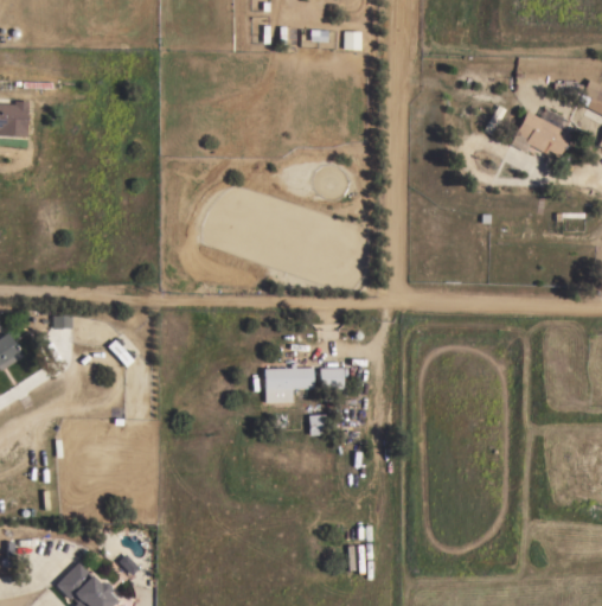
[(363,51),(363,33),(344,32),(344,51),(363,51)]
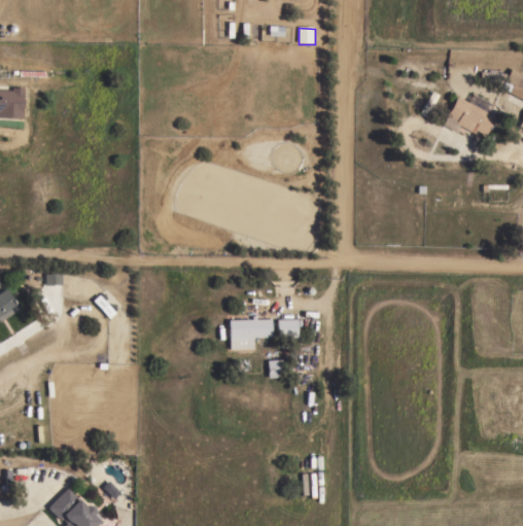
[(504,89),(508,82),(507,82),(514,69),(522,73),(522,100),(511,93),(512,93),(504,89)]
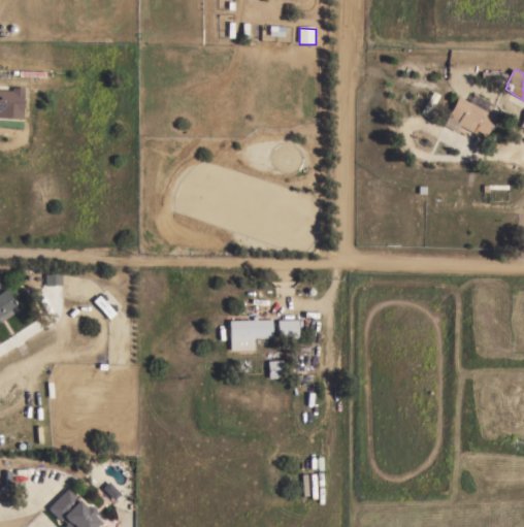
[(491,73),(491,70),(499,71),(499,73),(510,74),(509,79),(508,79),(508,83),(508,84),(495,83),(495,84),(484,83),(484,80),(483,80),(484,72),(491,73)]
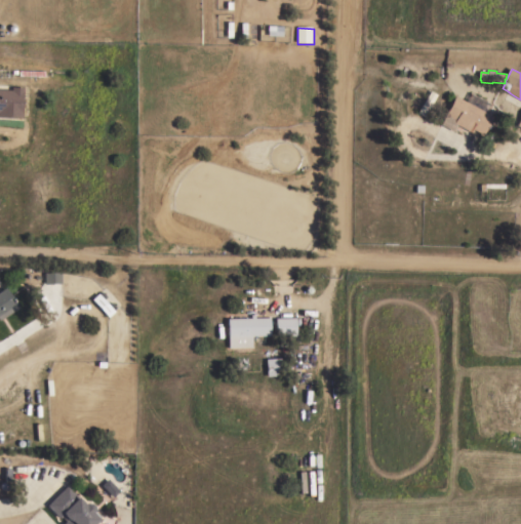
[(0,89),(13,90),(13,88),(26,88),(26,93),(25,93),(24,113),(25,113),(25,118),(0,117),(0,89)]
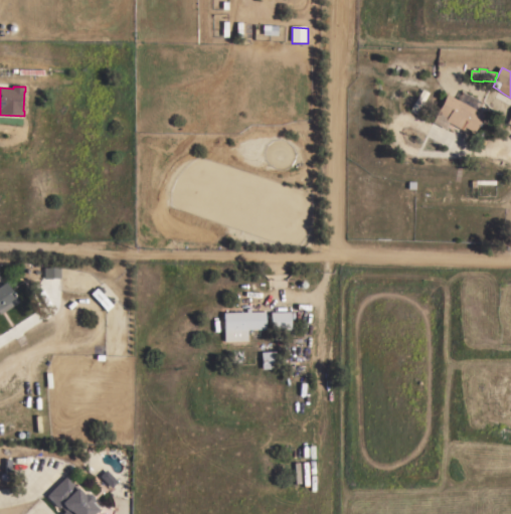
[(424,90),(431,94),(418,115),(411,111),(424,90)]
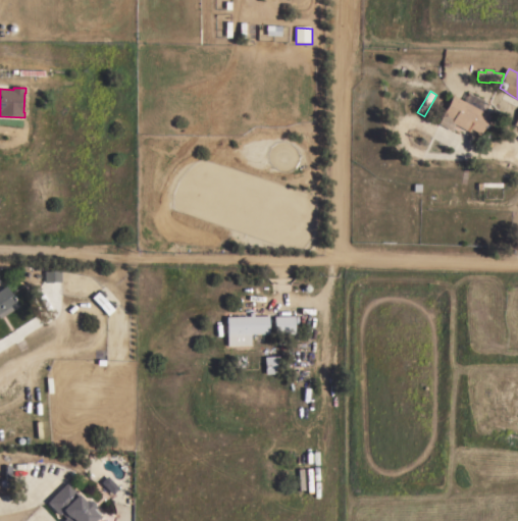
[(465,102),(470,93),(491,104),(486,113),(493,116),(482,135),(472,129),(471,133),(456,125),(453,132),(439,123),(454,96),(465,102)]
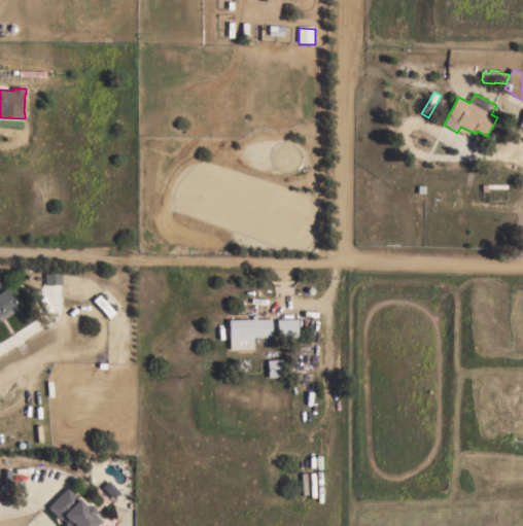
[(63,274),(64,285),(47,286),(47,275),(63,274)]
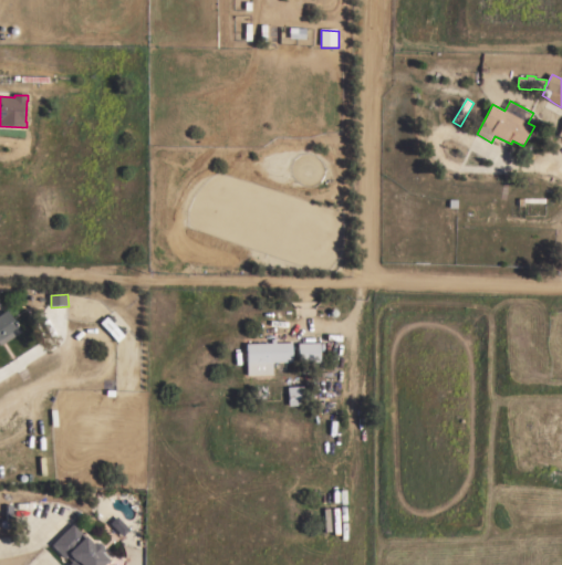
[(0,315),(7,311),(22,333),(0,347),(0,315)]
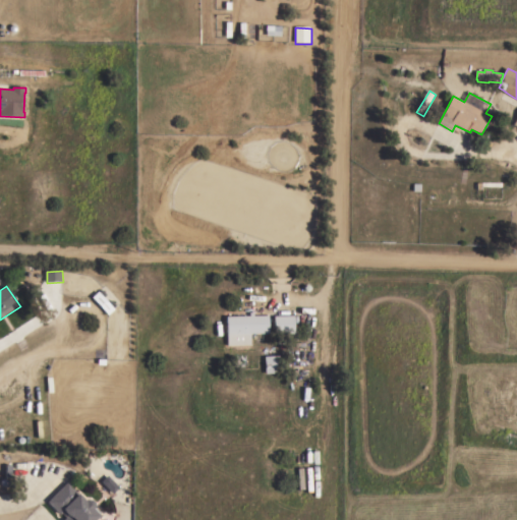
[(93,298),(100,292),(103,295),(106,292),(108,294),(105,298),(110,304),(114,301),(116,303),(113,306),(115,309),(109,315),(93,298)]
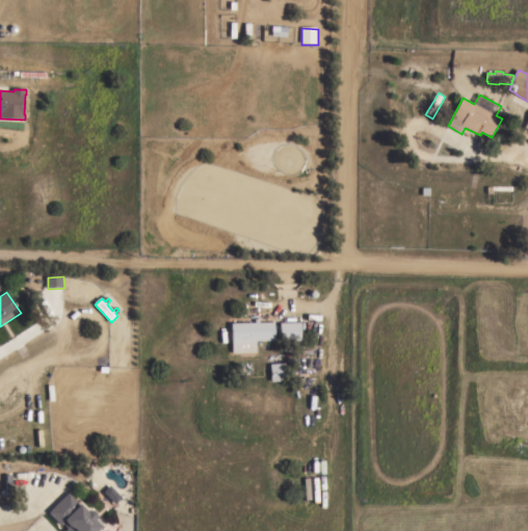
[(233,353),(233,340),(232,340),(232,337),(232,330),(231,327),(232,327),(232,324),(257,323),(256,320),(260,320),(260,323),(275,322),(276,341),(257,341),(257,353),(233,353)]
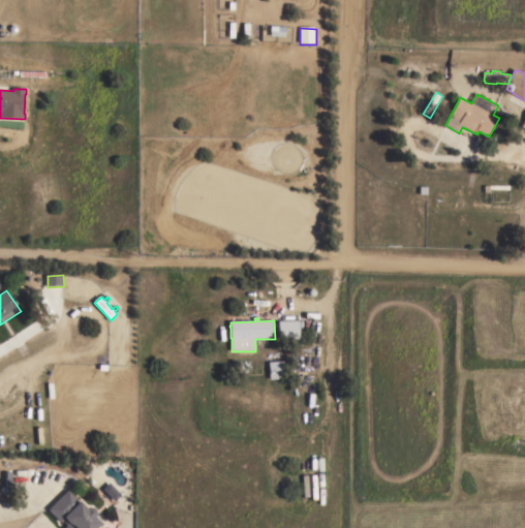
[(301,321),(301,339),(280,339),(280,321),(301,321)]
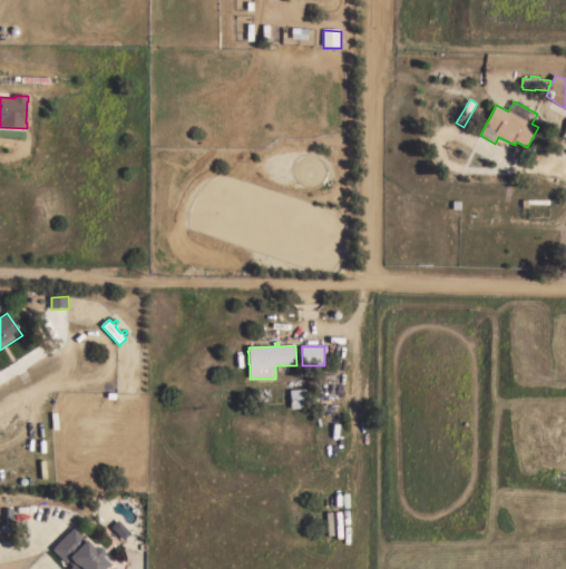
[(306,390),(308,409),(292,410),(291,391),(306,390)]
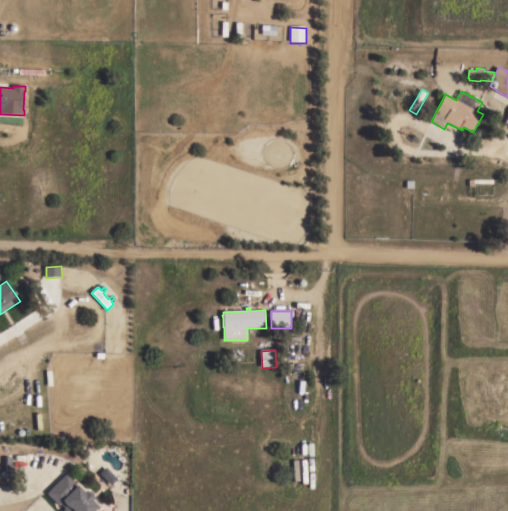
[(107,475),(111,479),(108,481),(113,486),(119,480),(111,472),(107,475)]
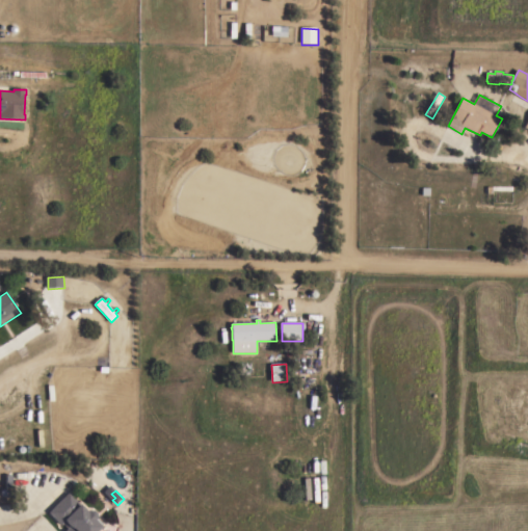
[(96,520),(103,527),(99,530),(67,530),(69,529),(64,525),(63,526),(50,513),(70,493),(88,511),(89,510),(94,510),(98,514),(98,519),(96,520)]
